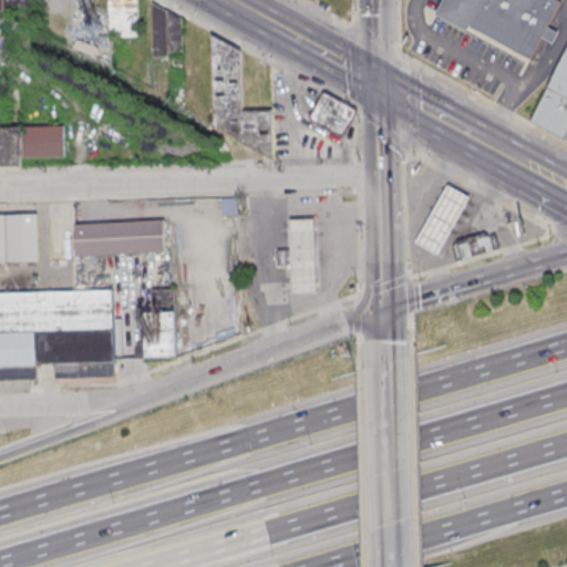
[(0,0),(0,8),(3,10),(35,27),(33,0),(34,0),(43,4),(42,0),(0,0)]
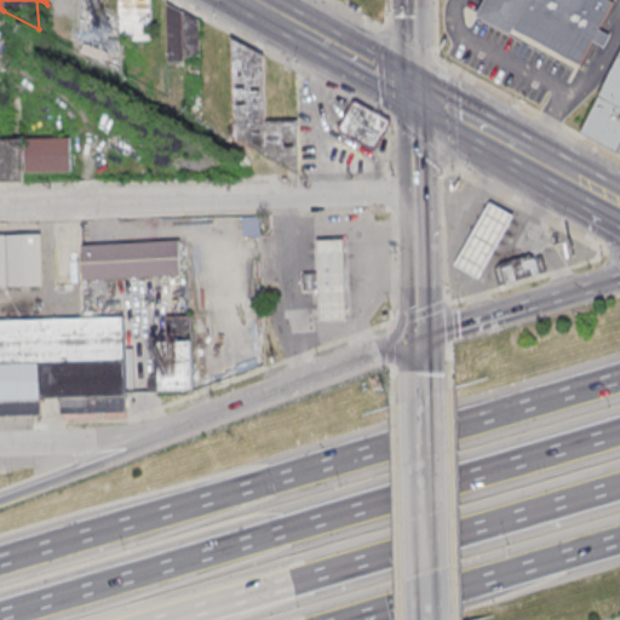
[(612,0),(487,0),(478,17),(511,35),(515,29),(583,65),(595,42),(607,49),(613,38),(601,30),(616,3),(612,0)]
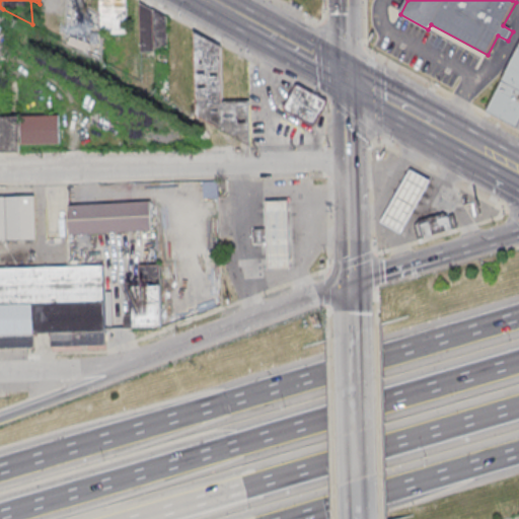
[(140,47),(166,47),(166,10),(140,10),(140,47)]
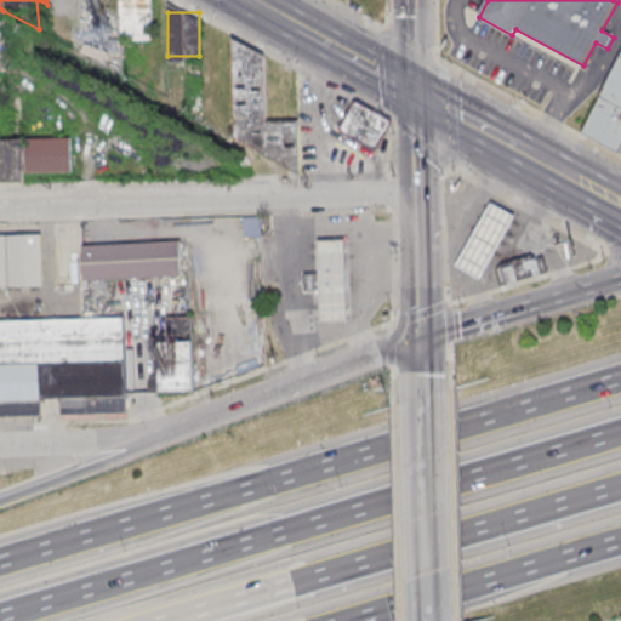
[(297,121),(266,121),(265,47),(233,49),(234,154),(298,153),(297,121)]
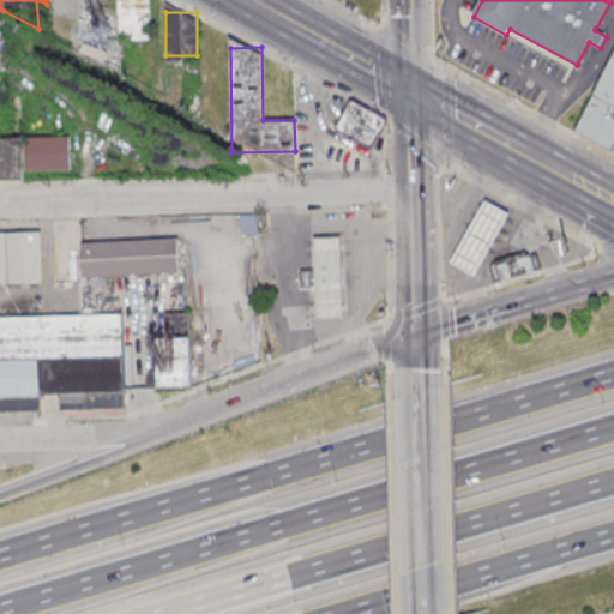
[(613,49),(575,137),(613,154),(613,49)]
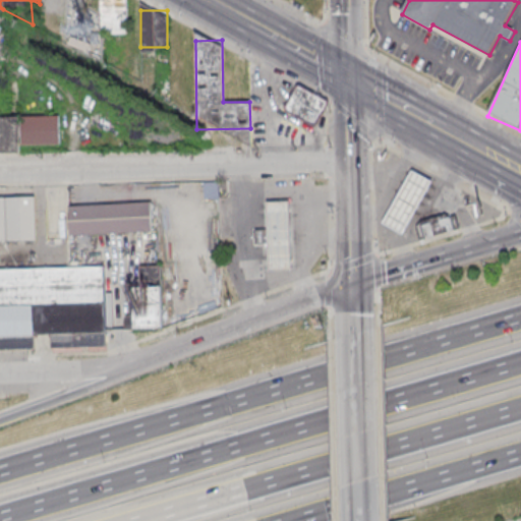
[(285,112),(317,125),(328,101),(296,87),(285,112)]
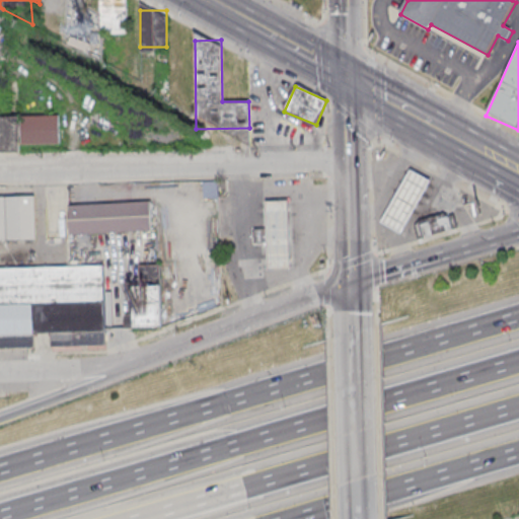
[(0,149),(19,149),(18,115),(0,116),(0,149)]
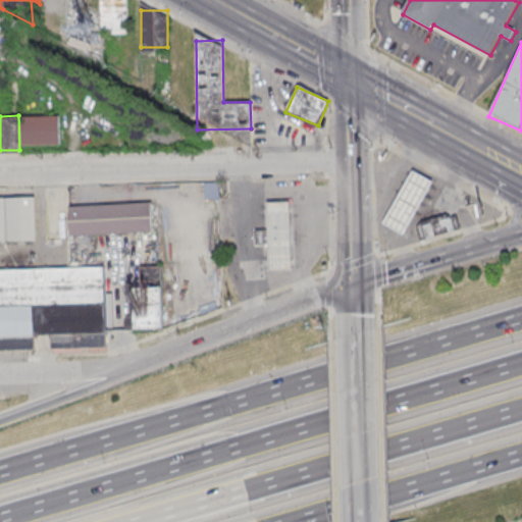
[(405,237),(434,184),(413,171),(383,225),(405,237)]
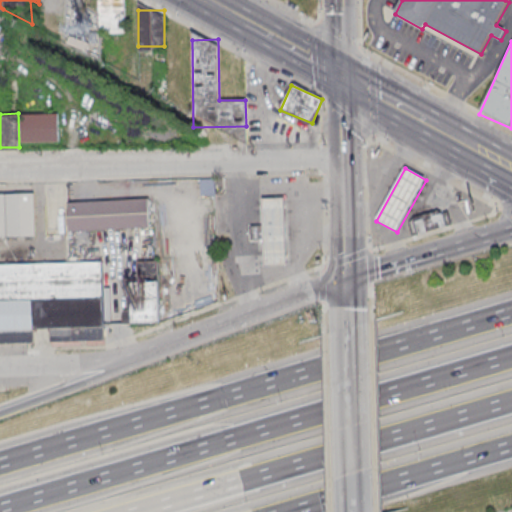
[(0,193),(0,236),(34,236),(34,194),(0,193)]
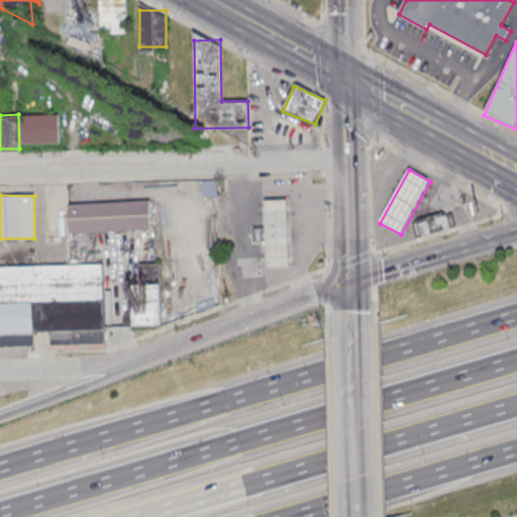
[(290,271),(288,201),(265,202),(267,271),(290,271)]
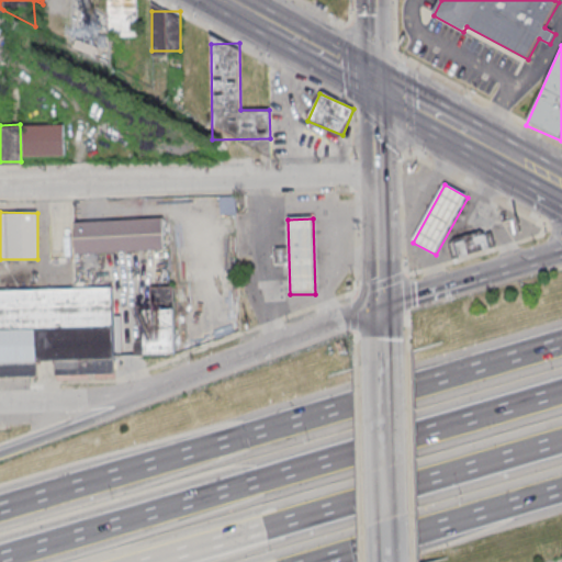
[(165,251),(164,220),(74,223),(75,254),(165,251)]
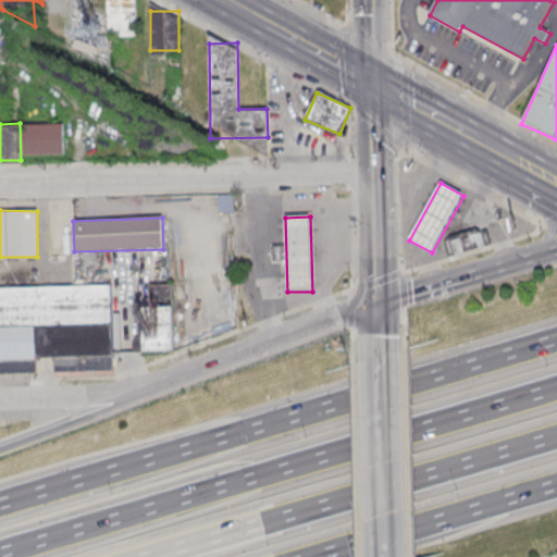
[(450,258),(446,244),(450,238),(478,231),(482,234),(487,232),(492,246),(450,258)]
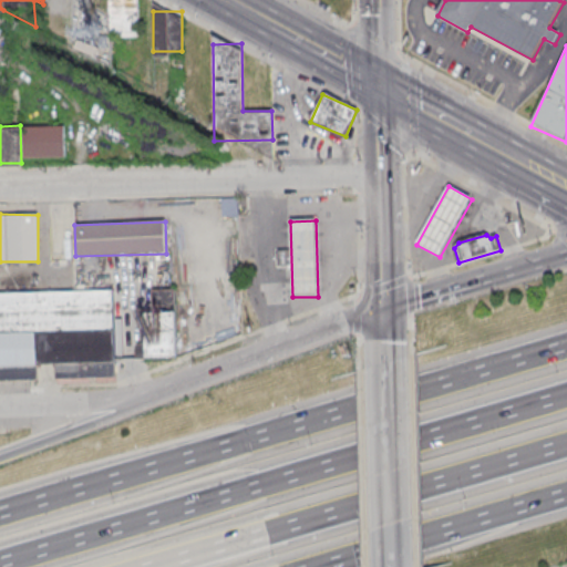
[(176,357),(175,289),(153,290),(153,311),(145,311),(146,358),(176,357)]
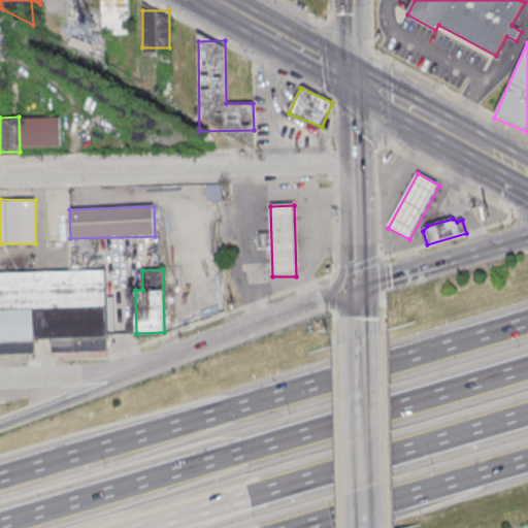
[(107,351),(106,271),(0,272),(0,353),(35,353),(35,339),(52,339),(52,352),(107,351)]
